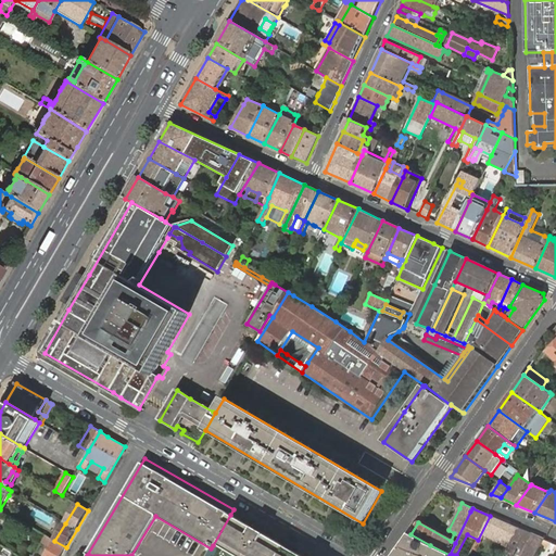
[(234,516),(230,515),(213,545),(217,547),(218,545),(237,555),(301,555),(297,553),(277,542),(272,539),(266,535),(254,528),(253,528),(242,521),(234,516)]
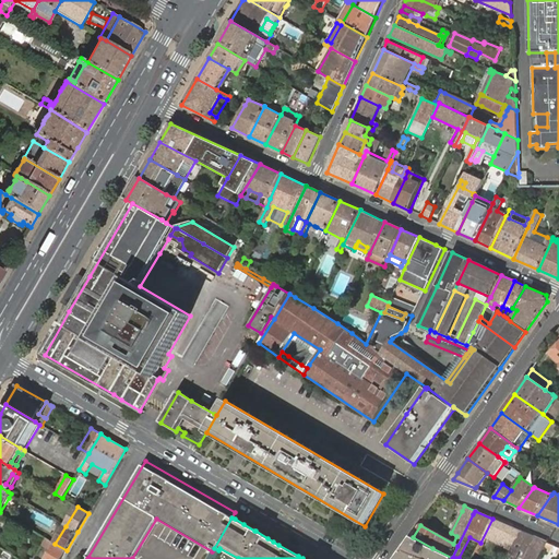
[(521,531),(492,519),(480,543),(476,551),(479,554),(487,538),(511,551),(512,547),(521,531)]
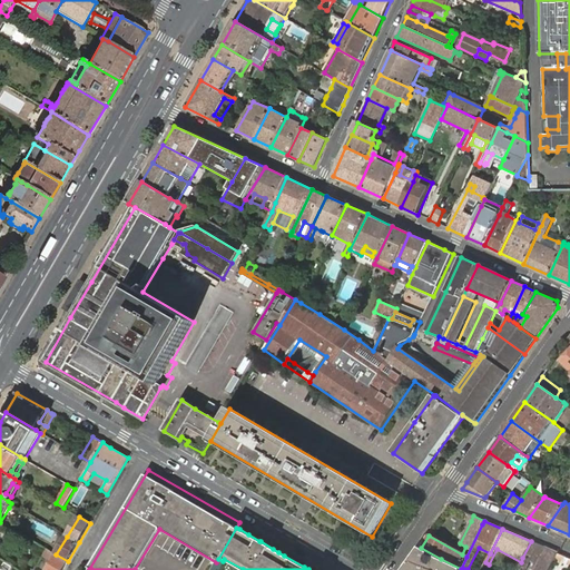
[(546,547),(531,541),(522,558),(521,562),(519,566),(517,569),(527,569),(529,567),(533,569),(546,547)]
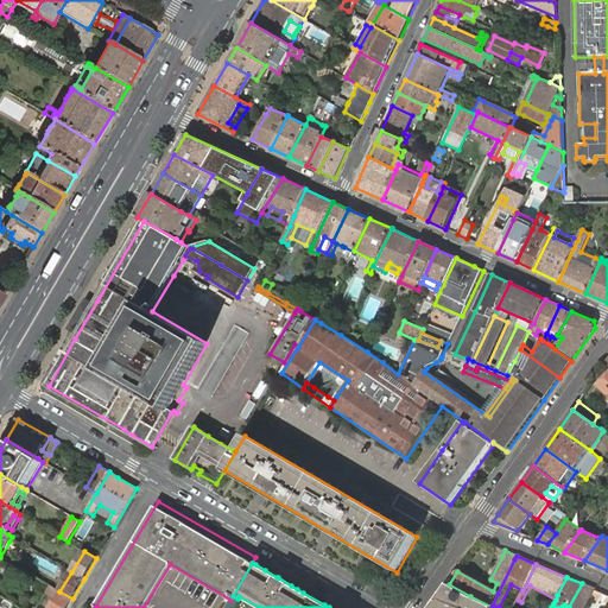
[(595,589),(582,583),(569,607),(571,607),(584,607),(593,594),(595,589)]
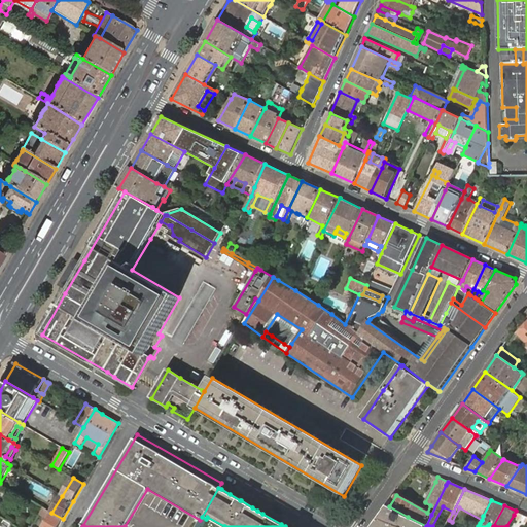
[(408,517),(389,506),(374,526),(427,526),(428,526),(426,526),(408,517)]
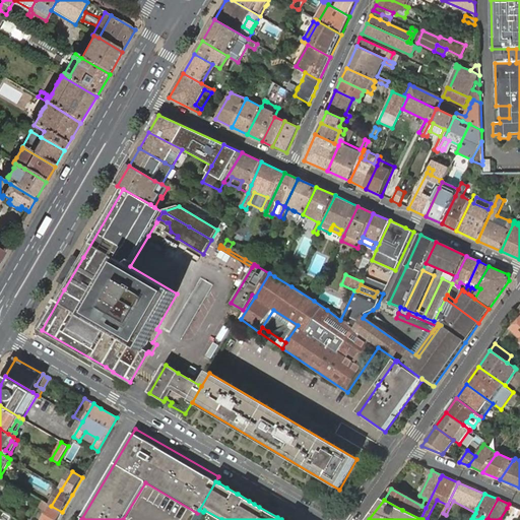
[(57,519),(62,512),(51,506),(43,502),(40,507),(48,512),(43,519),(40,519),(34,516),(30,519),(57,519)]
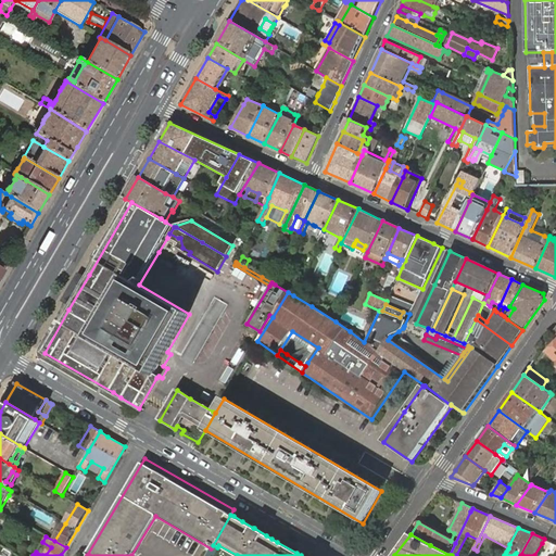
[(205,555),(237,555),(218,545),(217,547),(213,545),(211,548),(205,555)]
